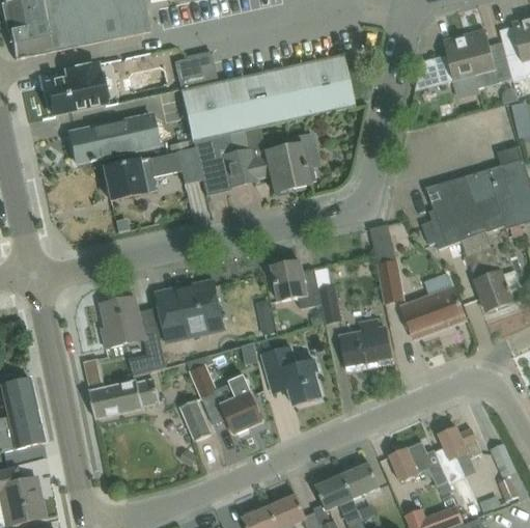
[(2,0),(15,58),(34,54),(148,32),(142,0),(2,0)]
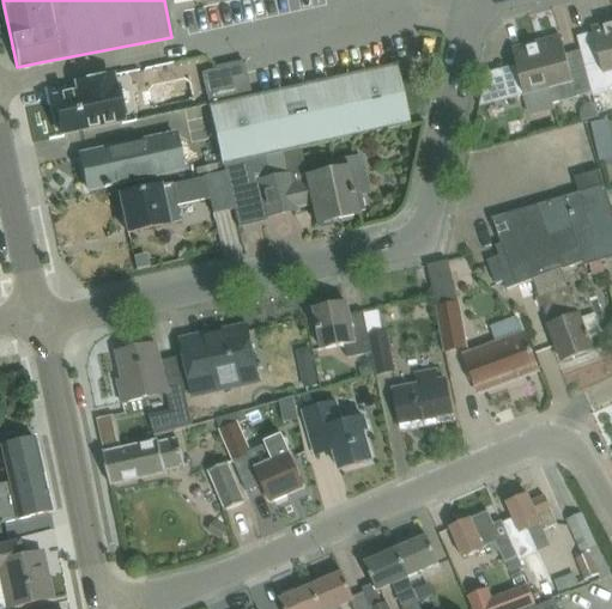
[(611,18),(591,25),(595,43),(580,48),(583,65),(591,89),(592,93),(609,89),(607,85),(611,84),(611,18)]
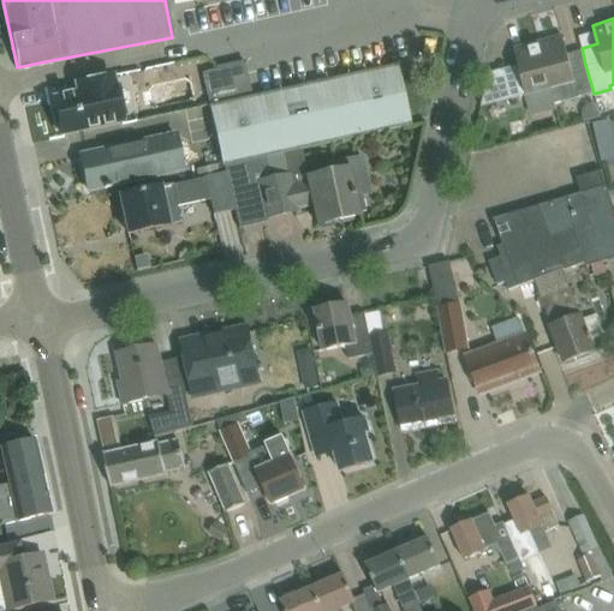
[(537,40),(537,37),(536,37),(549,87),(553,101),(592,89),(585,65),(582,48),(566,52),(561,34),(537,40)]
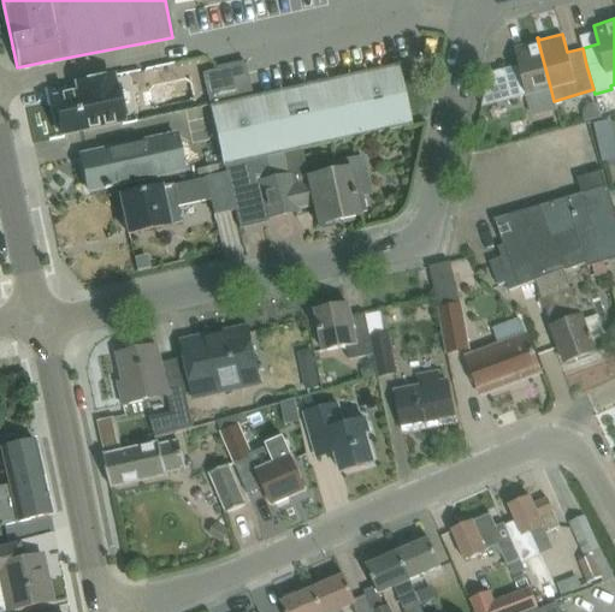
[(556,107),(554,101),(550,87),(537,37),(537,40),(513,46),(518,63),(488,71),(480,106),(525,93),(531,114),(556,107)]
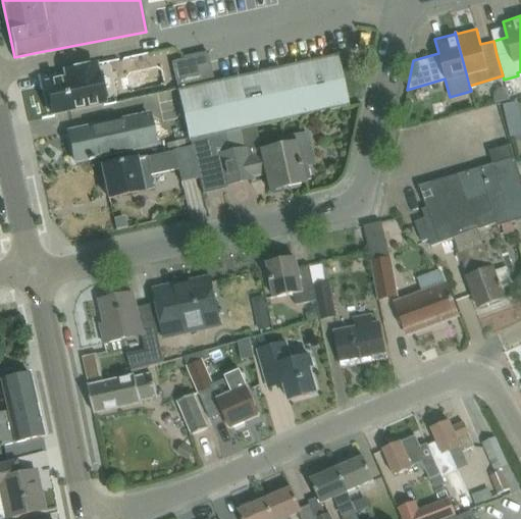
[(171,59),(177,88),(213,80),(207,52),(171,59)]
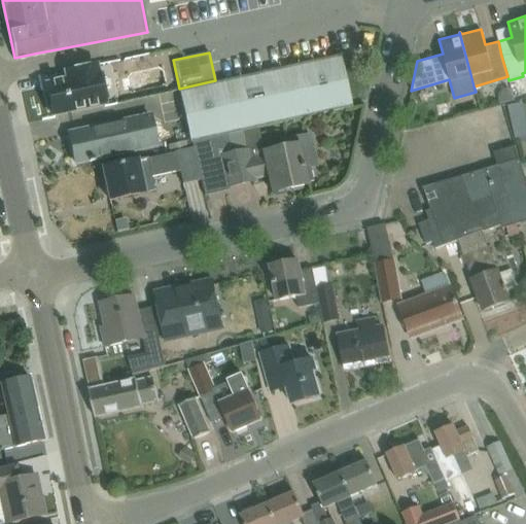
[(339,53),(215,80),(179,89),(191,140),(242,129),(350,105),(339,53)]
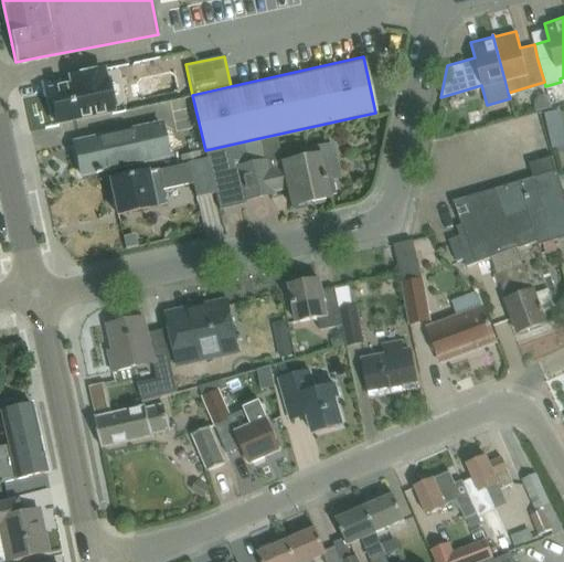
[(85,80),(49,88),(55,120),(109,109),(100,67),(83,72),(85,80)]
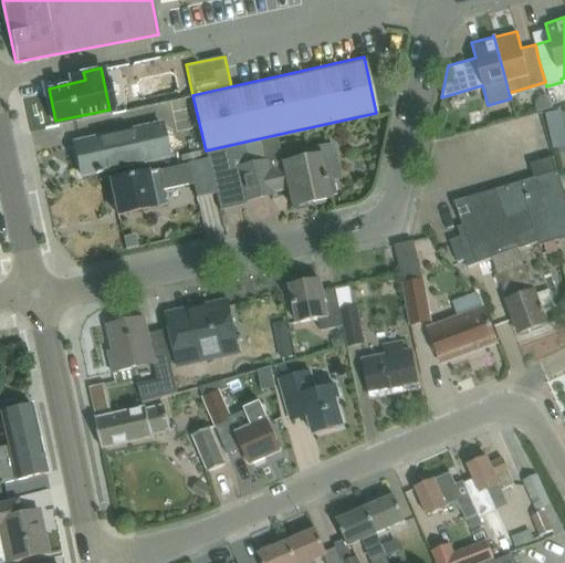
[(560,108),(544,112),(546,121),(561,116),(560,108)]
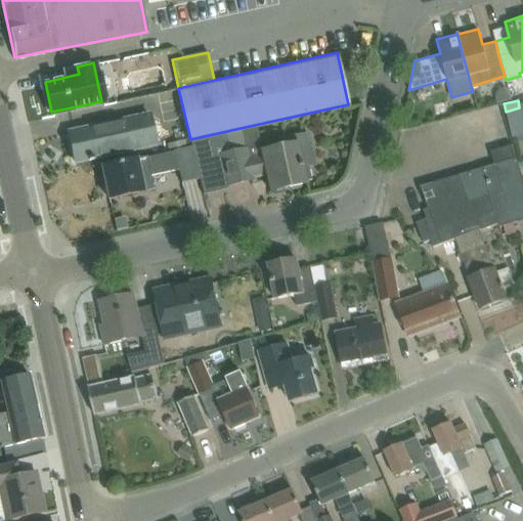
[(146,113),(68,130),(75,160),(87,158),(87,159),(92,158),(92,156),(154,142),(146,113)]
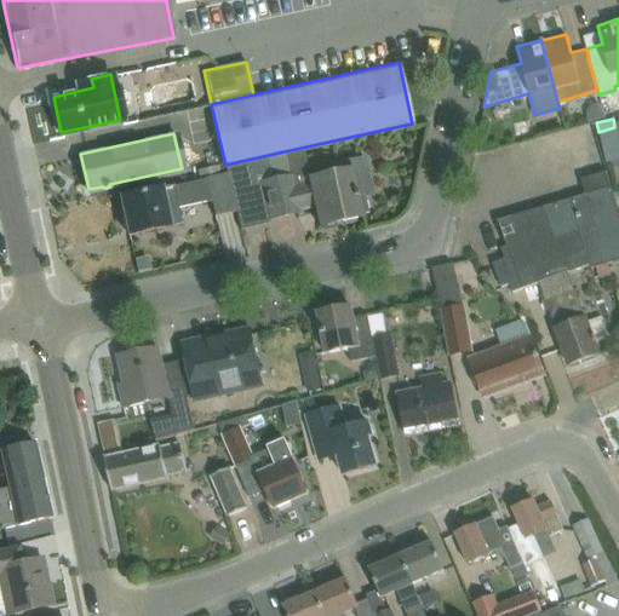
[(285,151),(225,165),(227,171),(235,209),(240,228),(241,228),(240,223),(250,220),(253,217),(258,216),(258,219),(267,217),(259,180),(290,174),(290,171),(285,151)]
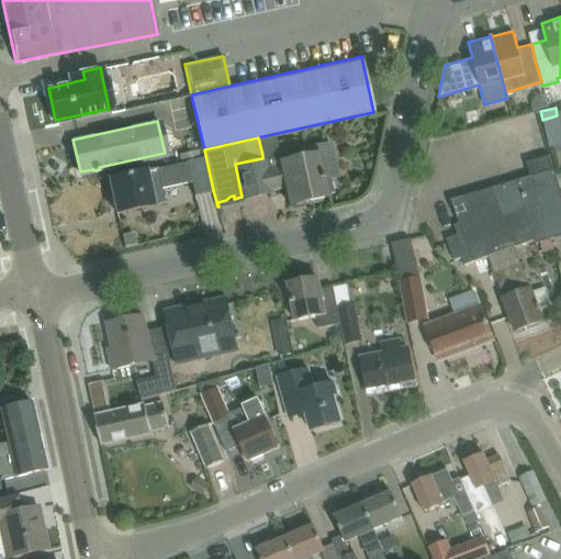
[(235,164),(242,197),(270,191),(269,187),(285,183),(289,202),(326,194),(325,191),(333,190),(331,176),(338,175),(331,138),(302,144),(303,151),(277,157),(277,154),(265,156),(265,155),(262,155),(262,158),(235,164)]
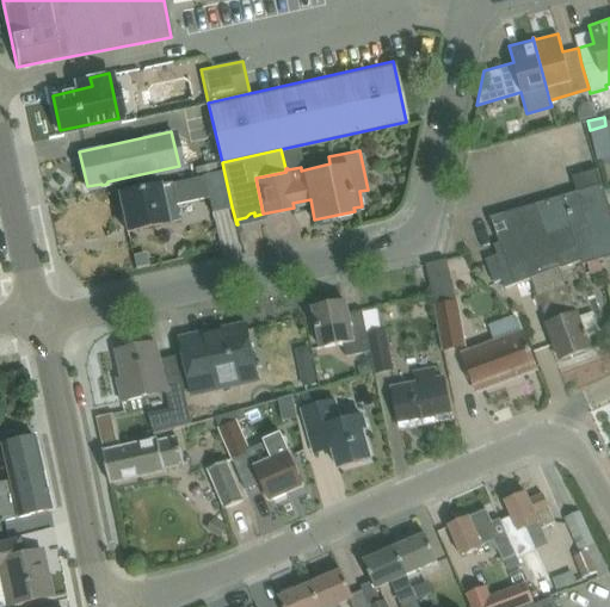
[(213,162),(193,166),(196,174),(214,169),(213,162)]
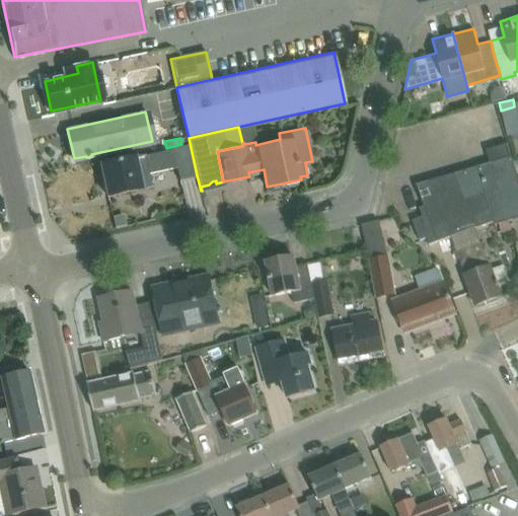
[(486,148),(489,161),(415,182),(423,205),(419,207),(422,215),(412,219),(419,238),(426,236),(428,242),(450,235),(475,304),(487,299),(488,301),(498,297),(498,295),(500,294),(496,285),(498,284),(497,279),(493,280),(473,227),(492,221),(493,225),(517,217),(517,180),(511,156),(509,156),(506,142),(486,148)]
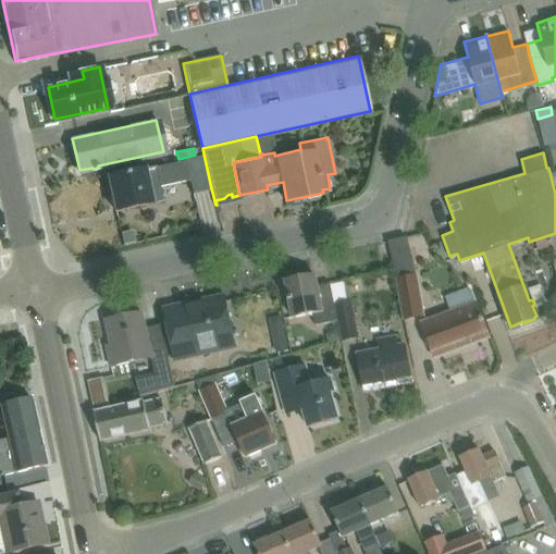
[(211,188),(204,154),(178,159),(107,175),(114,209),(162,199),(159,184),(188,179),(193,192),(211,188)]
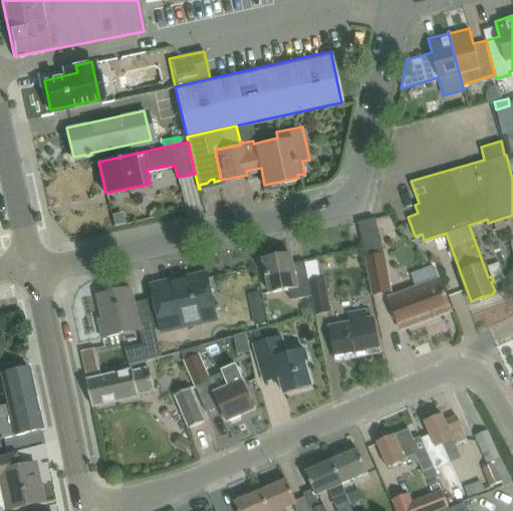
[(121,210),(110,213),(112,224),(124,221),(121,210)]
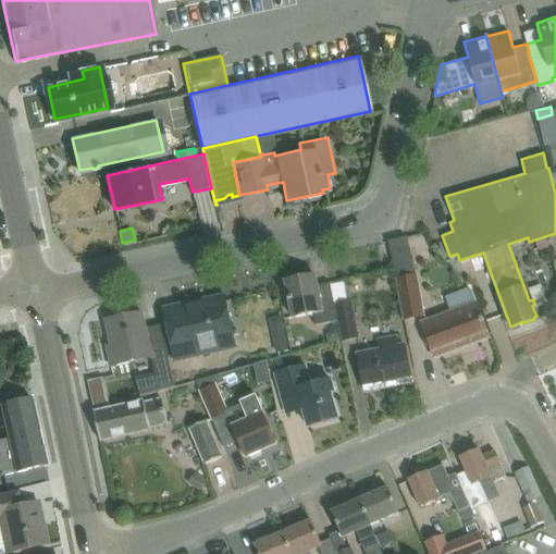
[(398,236),(387,238),(396,277),(399,298),(404,319),(422,315),(419,295),(416,273),(415,273),(406,234),(403,235),(398,236)]
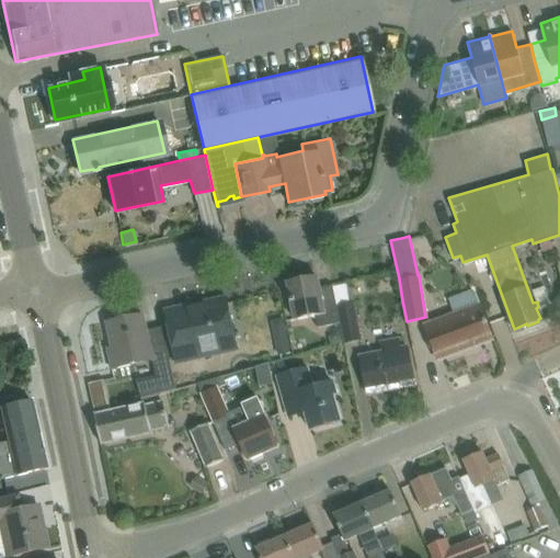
[(345,277),(351,294),(364,291),(358,273),(345,277)]
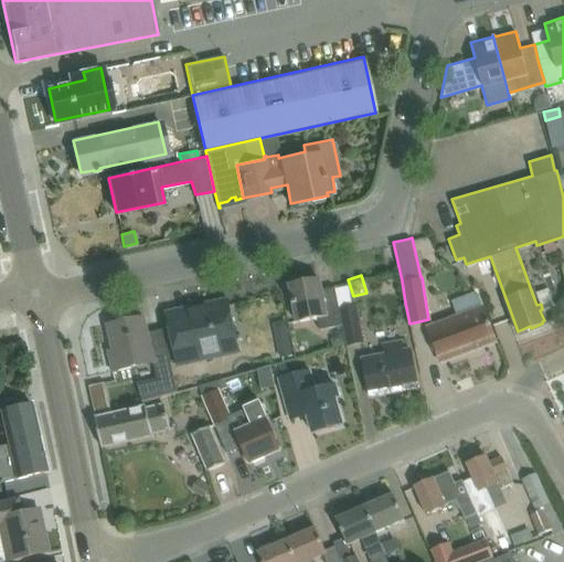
[(321,288),(319,277),(288,283),(296,321),(316,317),(318,329),(341,325),(339,308),(334,285),(321,288)]
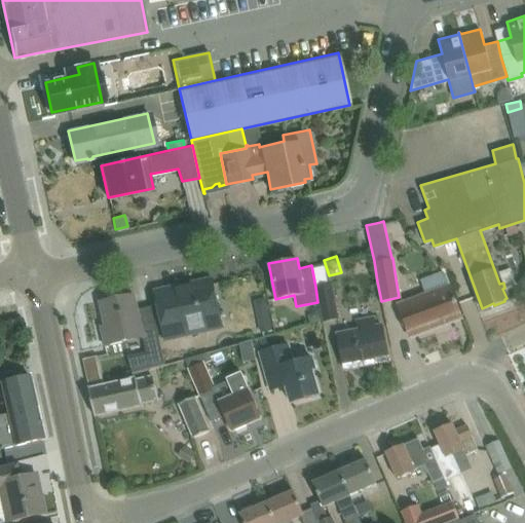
[(453,298),(449,286),(443,269),(419,277),(425,295),(399,304),(410,334),(460,315),(455,302),(456,301),(454,298),(453,298)]
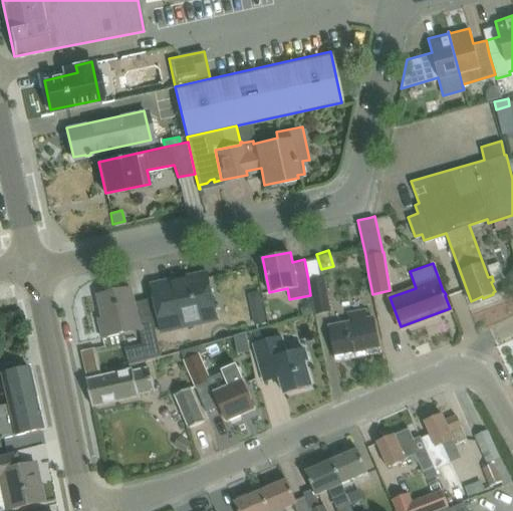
[(150,282),(155,301),(162,332),(217,319),(207,273),(173,281),(172,277),(150,282)]
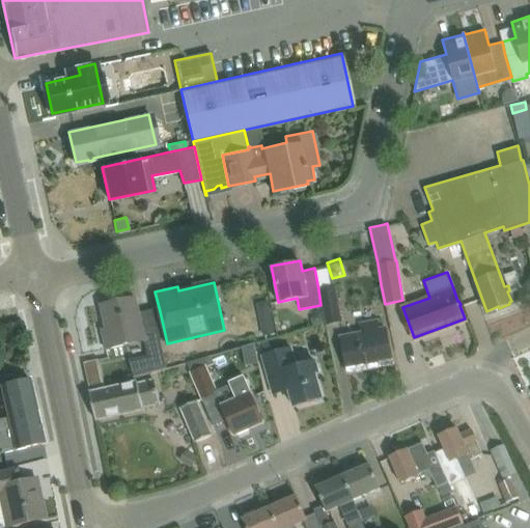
[(321,305),(325,324),(341,321),(334,286),(318,289),(321,305)]
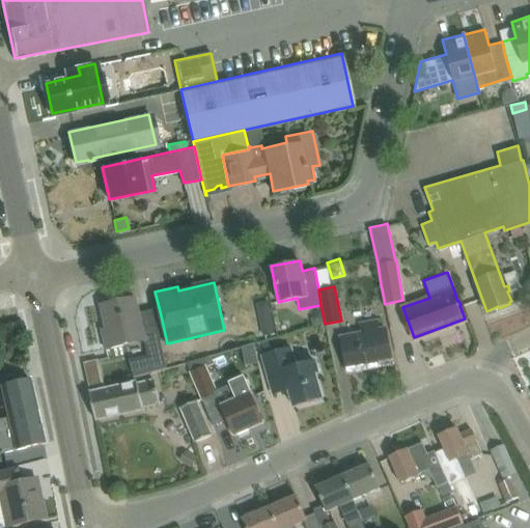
[(105,348),(126,342),(143,339),(146,355),(128,359),(132,376),(166,366),(152,307),(151,307),(152,313),(139,316),(135,296),(100,303),(105,327),(101,328),(105,348)]
